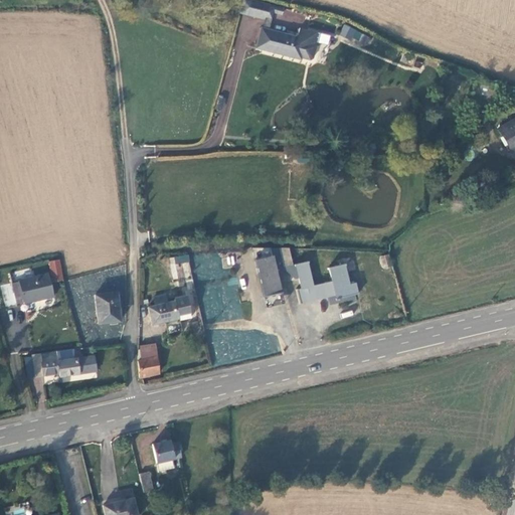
[(247,15),(250,0),(248,0),(242,0),(240,14),(247,15)]
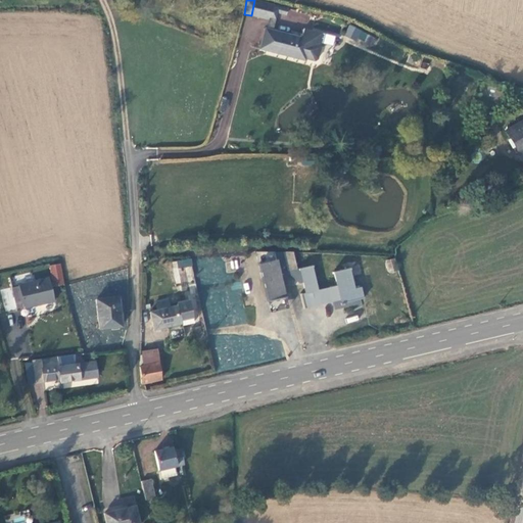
[(280,6),(254,0),(251,15),(271,19),(273,12),(278,13),(280,6)]
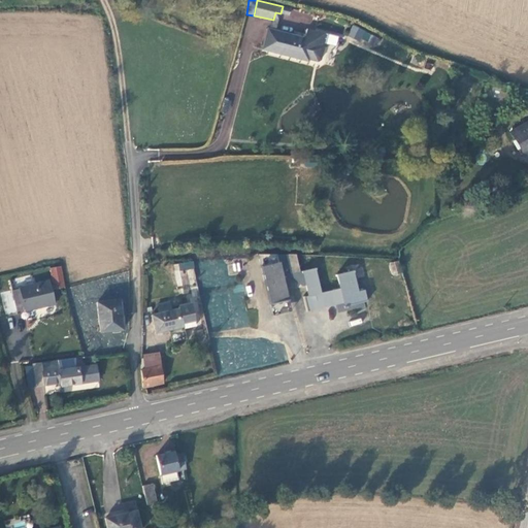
[(359,39),(363,31),(353,25),(348,33),(359,39)]
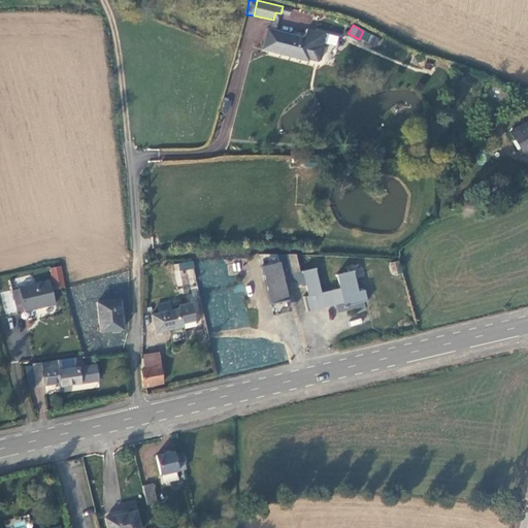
[(303,37),(267,29),(261,50),(282,55),(282,53),(308,59),(317,62),(320,60),(323,46),(322,43),(324,33),(306,28),(303,37)]
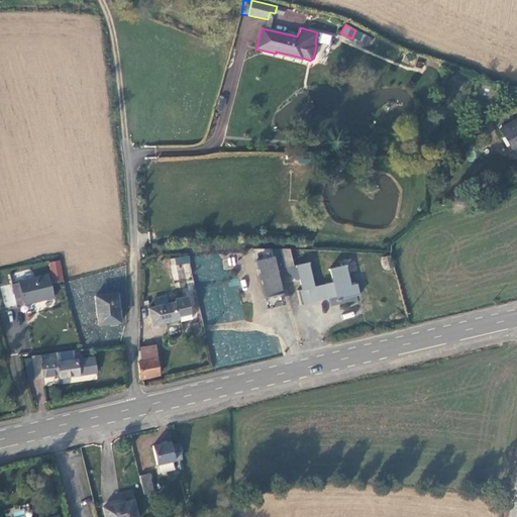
[(479,81),(476,103),(492,106),(496,85),(479,81)]
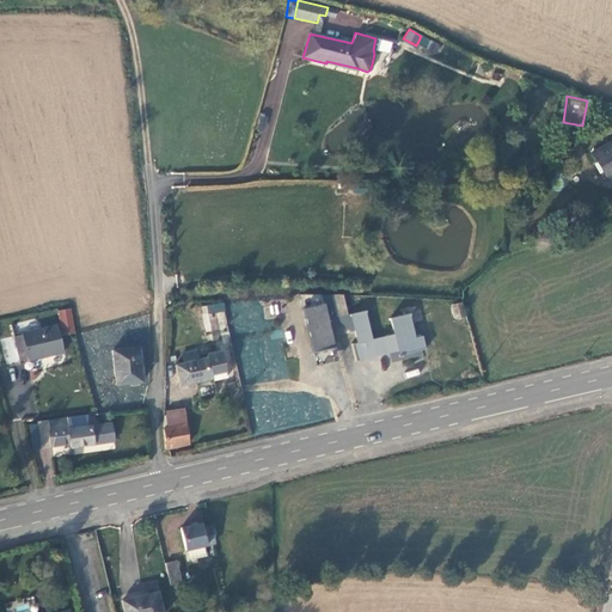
[(611,140),(591,153),(606,181),(611,176),(611,140)]
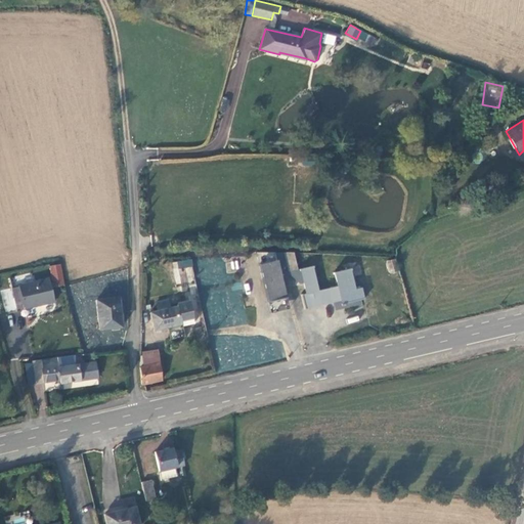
[(279,268),(287,266),(284,253),(270,252),(257,252),(269,302),(286,298),(279,268)]
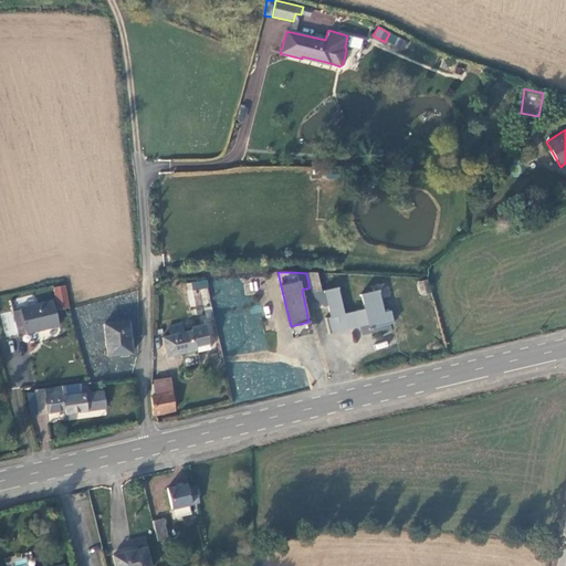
[(310,287),(312,296),(323,294),(322,291),(317,273),(306,273),(310,287)]
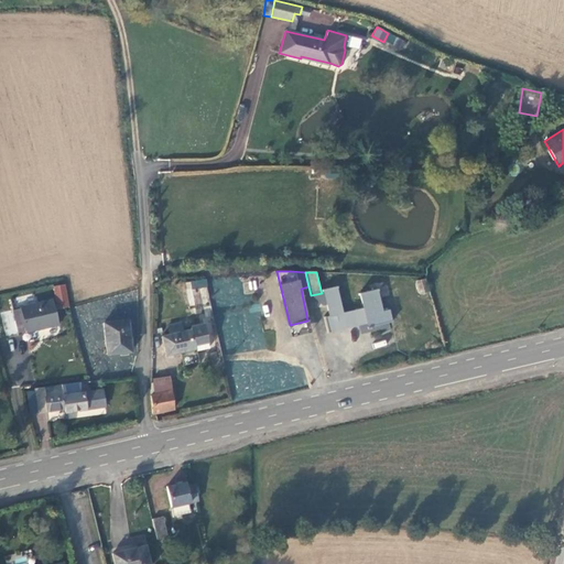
[(415,280),(418,294),(427,292),(424,279),(415,280)]
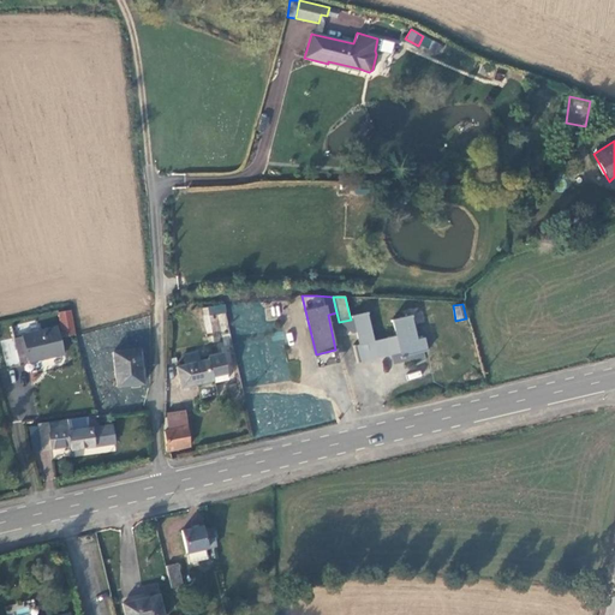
[(267,318),(280,317),(279,306),(266,308),(267,318)]
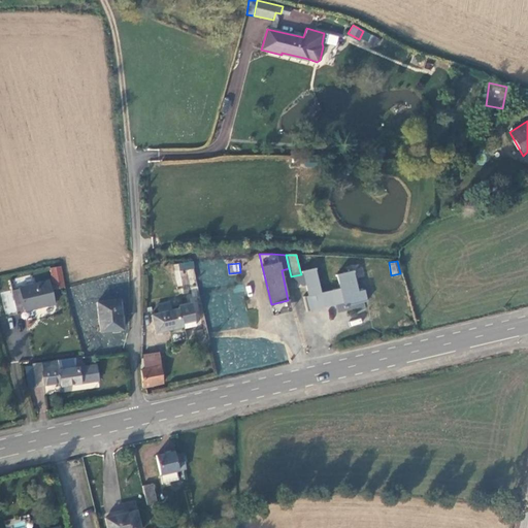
[(301,274),(304,285),(307,297),(303,298),(307,311),(318,309),(318,308),(329,305),(330,306),(339,304),(338,301),(341,300),(343,307),(365,301),(363,291),(357,293),(352,271),(335,275),(339,289),(322,294),(315,268),(300,271),(301,274)]
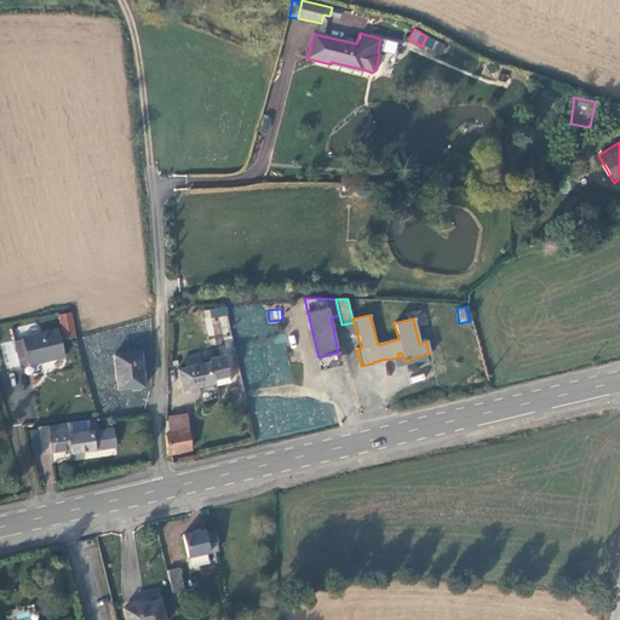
[(354,322),(342,325),(352,337),(357,334),(354,322)]
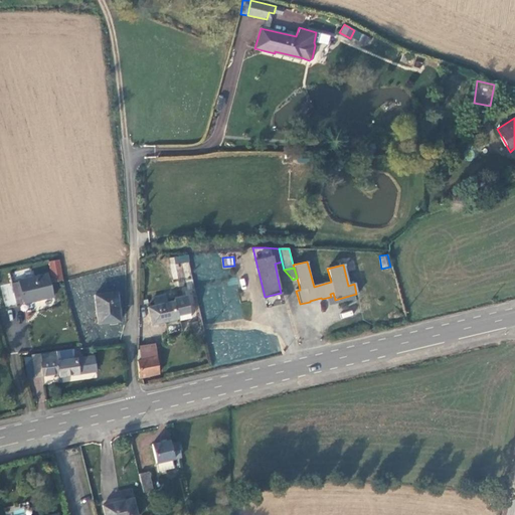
[(18,281),(11,283),(16,303),(23,302),(23,303),(54,296),(48,273),(18,280),(18,281)]
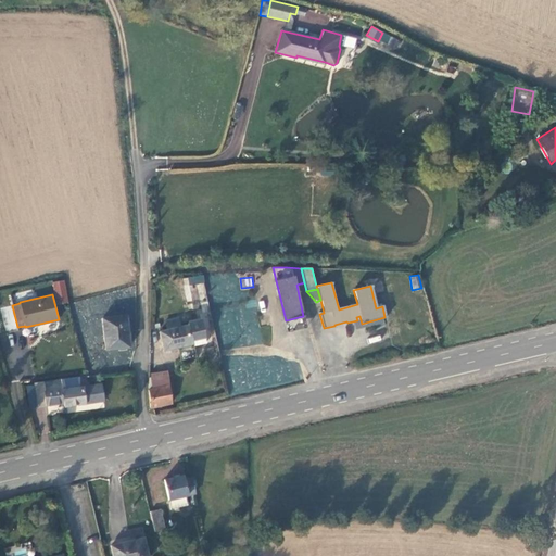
[(240,331),(222,335),(224,350),(262,343),(255,300),(236,303),(240,331)]
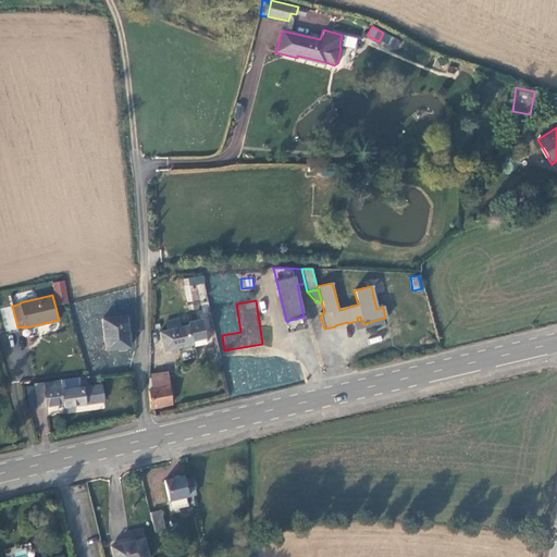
[(126,317),(102,319),(107,349),(130,347),(126,317)]
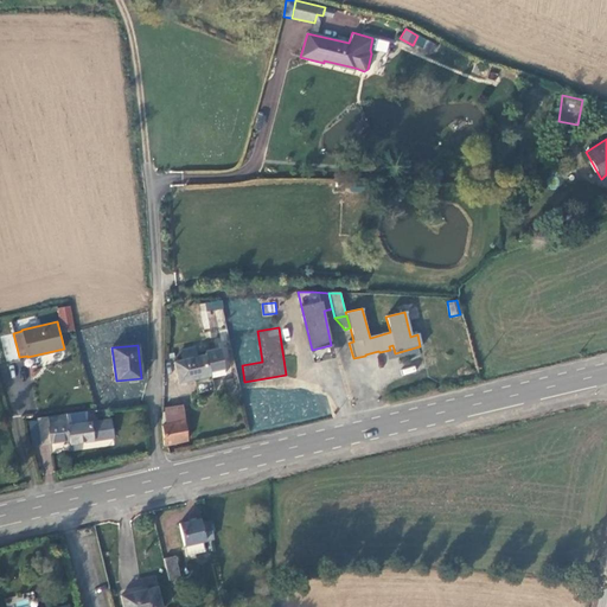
[(180,347),(181,357),(197,356),(197,346),(180,347)]
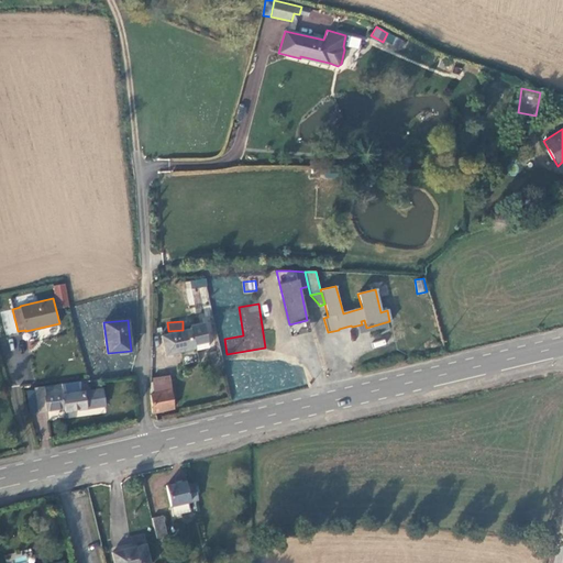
[(203,322),(188,326),(189,329),(161,337),(165,355),(184,351),(185,353),(209,348),(203,322)]
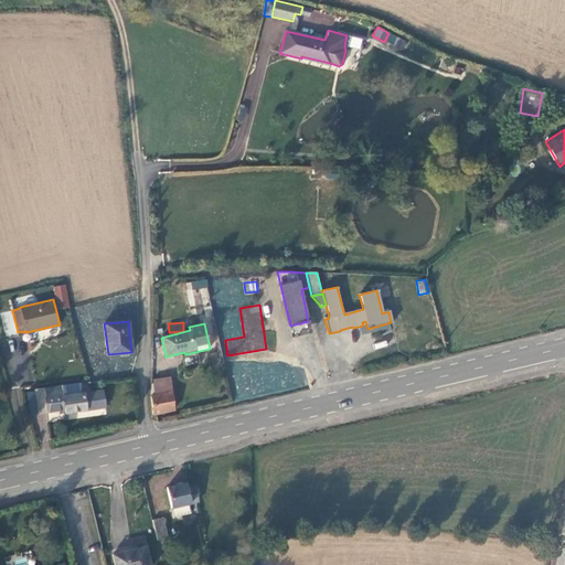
[(153,395),(172,391),(171,381),(151,385),(153,395)]
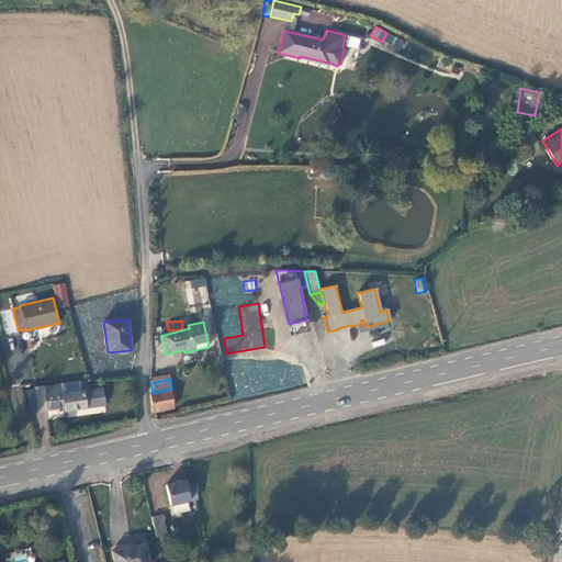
[(64,392),(63,382),(33,386),(34,390),(37,411),(64,406),(65,411),(104,404),(102,388),(64,392)]
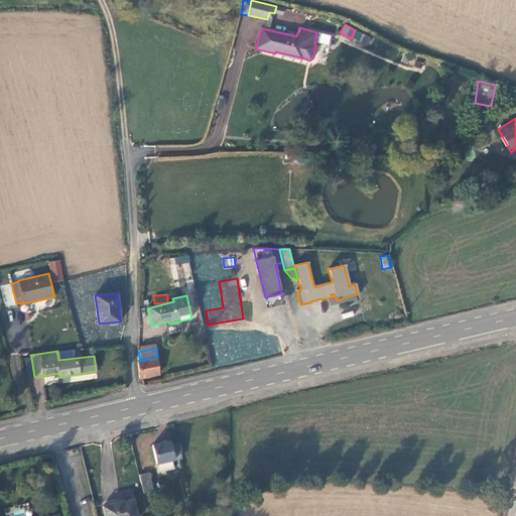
[(137,364),(138,379),(159,375),(157,357),(140,361),(137,362),(137,364)]
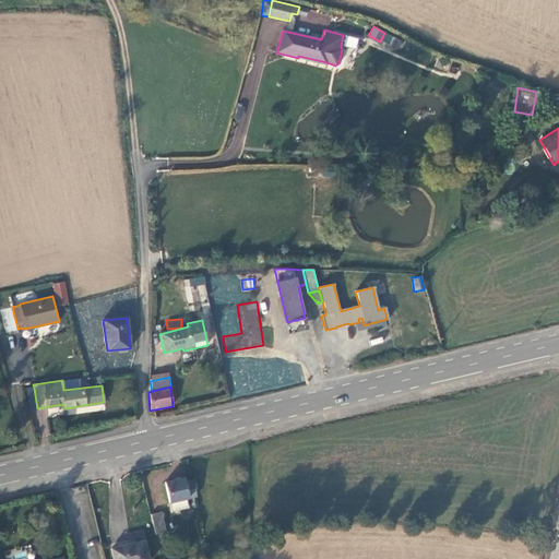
[(37,408),(34,388),(26,389),(30,409),(37,408)]
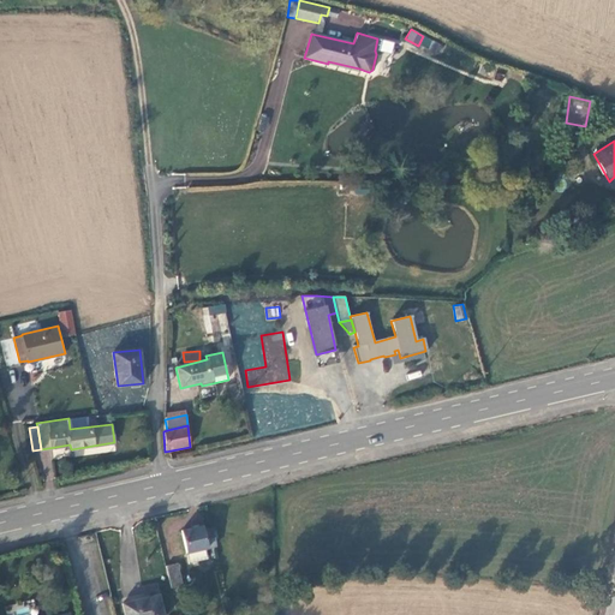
[(54,478),(53,461),(42,463),(45,479),(54,478)]
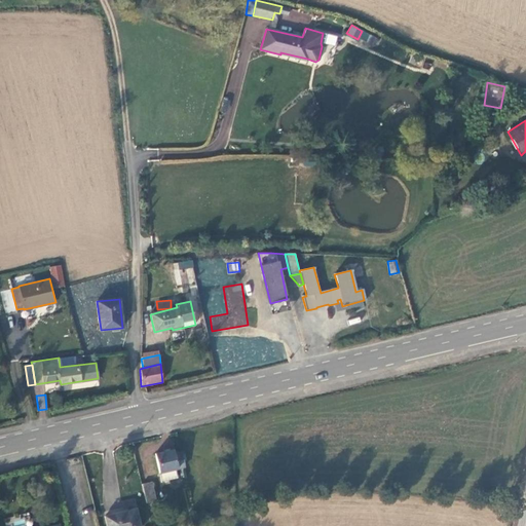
[(185,467),(181,452),(176,453),(174,450),(156,454),(160,473),(161,473),(163,481),(178,478),(177,470),(185,467)]
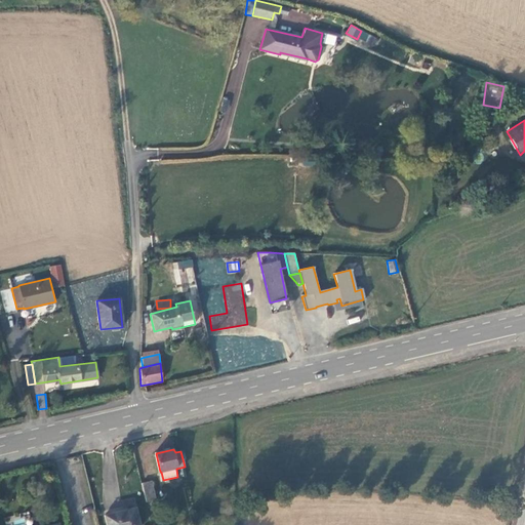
[(153,480),(143,483),(147,502),(157,499),(153,480)]
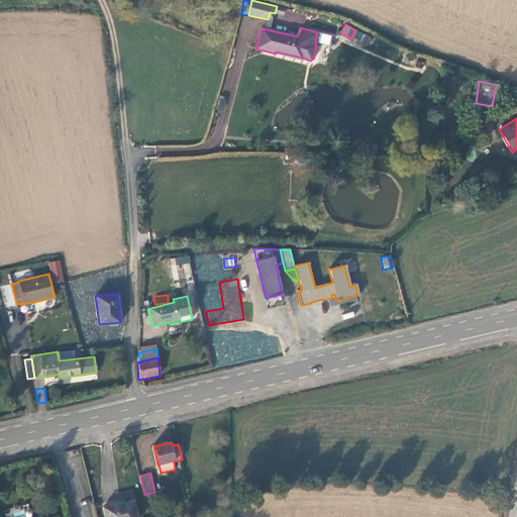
[(137,516),(134,501),(104,508),(106,516),(137,516)]
